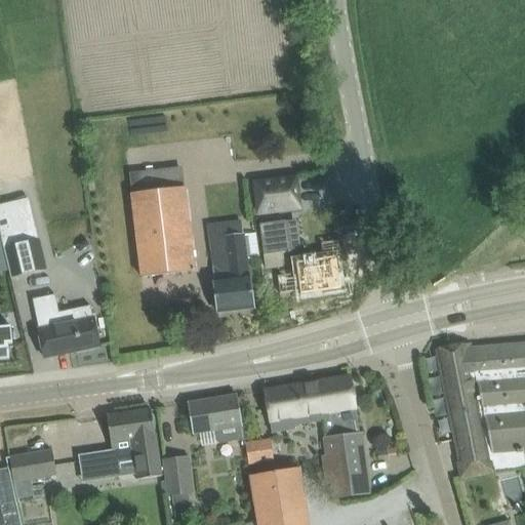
[(296,94),(285,96),(286,103),(297,102),(296,94)]
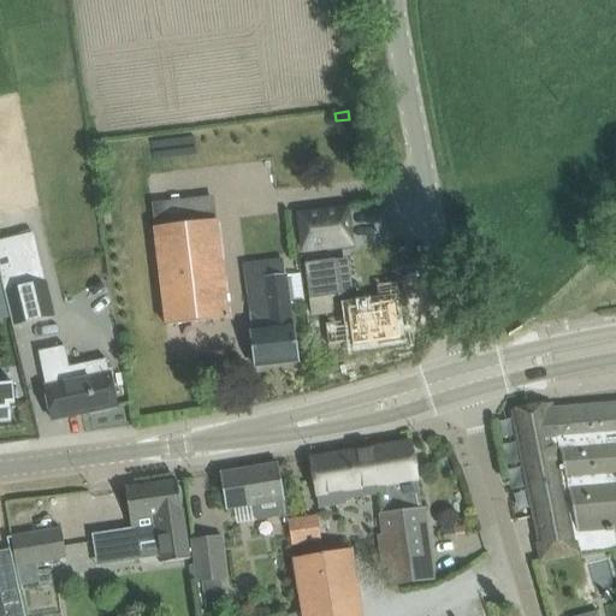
[(344,209),(296,217),(302,250),(349,243),(344,209)]
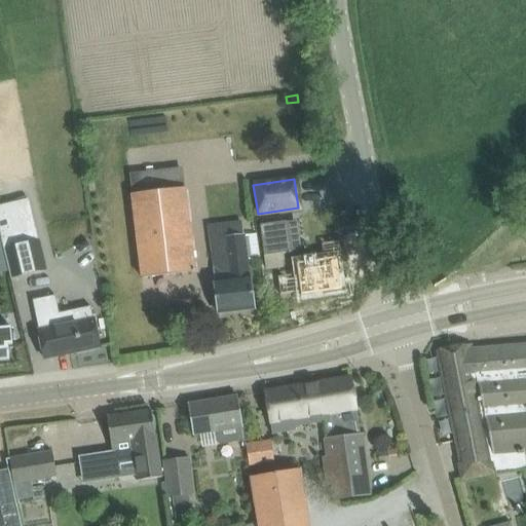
[(185,188),(132,194),(142,278),(194,271),(185,188)]
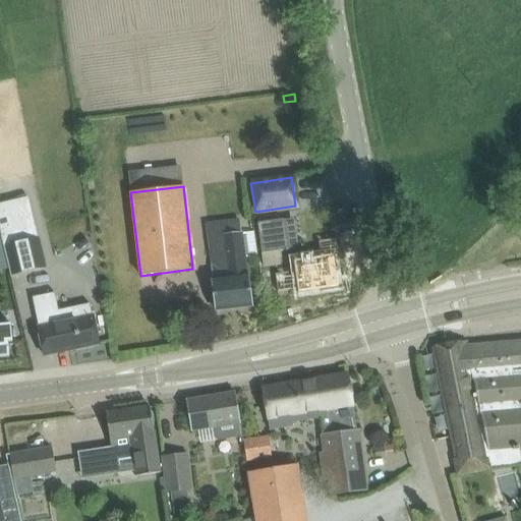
[(0,233),(11,278),(45,269),(27,197),(0,204),(0,233)]
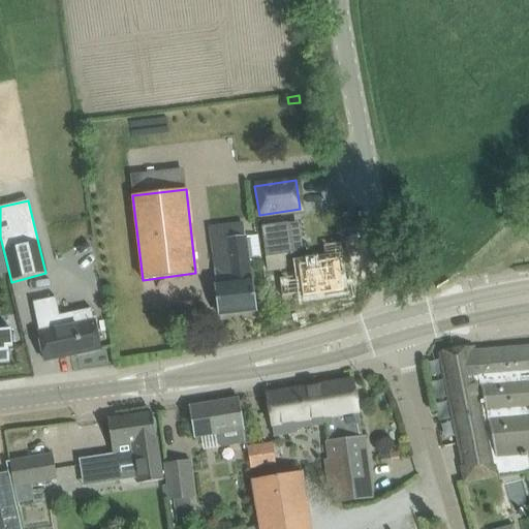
[(304,221),(261,226),(266,257),(308,252),(304,221)]
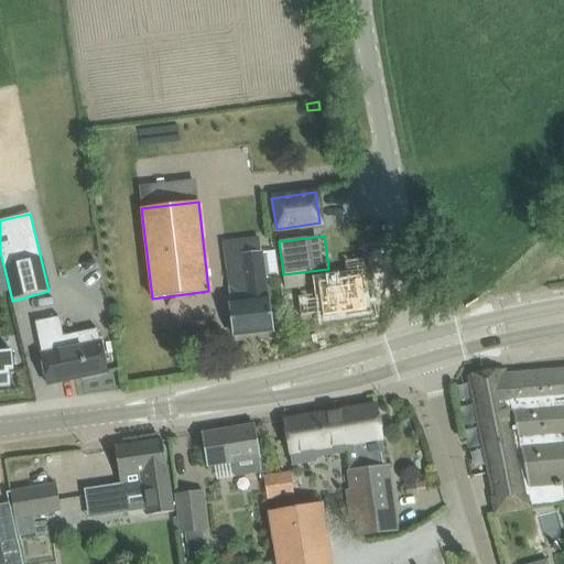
[(240,256),(245,289),(229,291),(230,301),(231,315),(234,337),(272,332),(262,252),(240,256)]
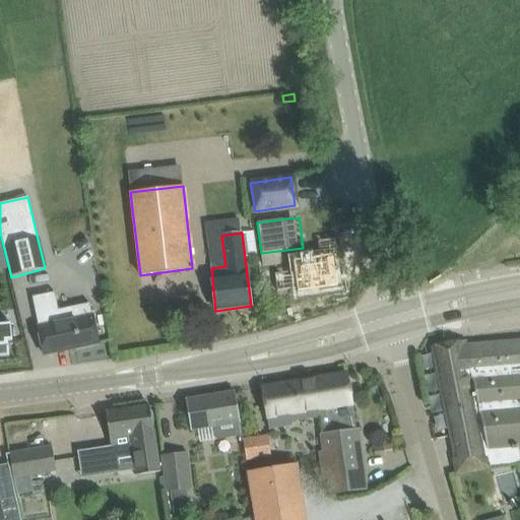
[(299,294),(337,287),(334,264),(338,263),(335,240),(317,242),(319,258),(294,262),(296,271),(275,274),(277,293),(298,289),(299,294)]
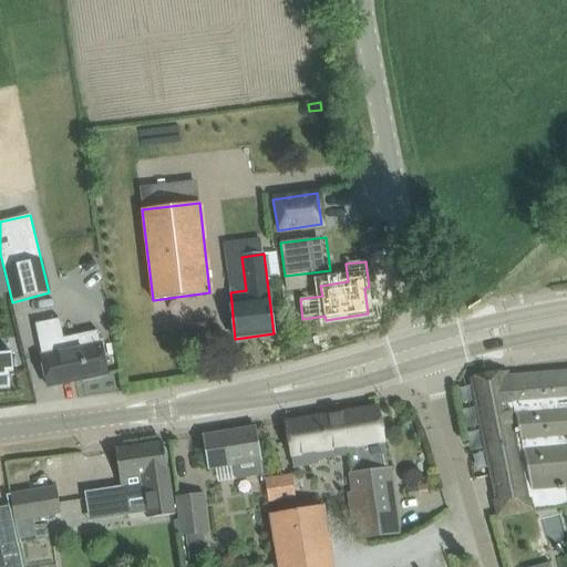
[(107,374),(98,331),(63,338),(60,319),(34,325),(48,387),(107,374)]
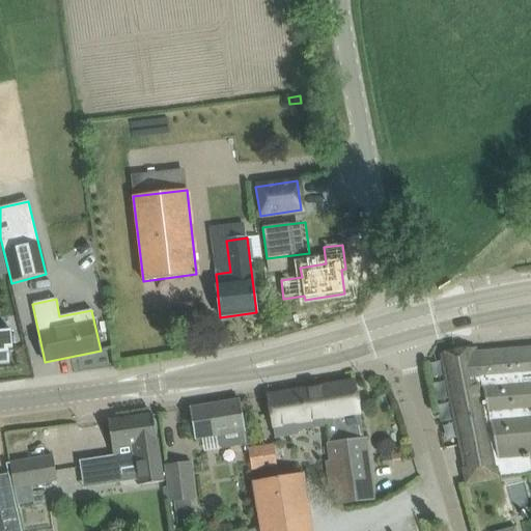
[(0,364),(10,363),(8,348),(12,347),(10,330),(0,331),(0,364)]
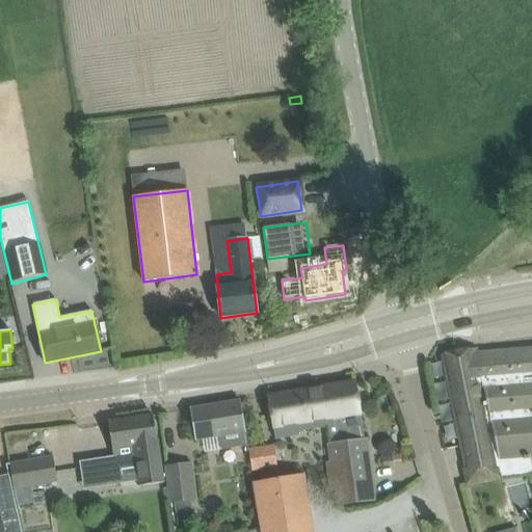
[(441,355),(468,485),(525,473),(531,471),(531,467),(530,457),(531,456),(531,348),(477,353),(476,348),(441,355)]
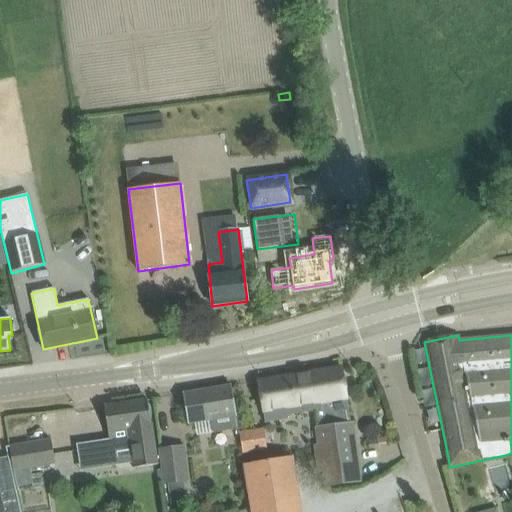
[(321,409),(315,410),(318,429),(317,429),(320,446),(324,473),(325,486),(339,484),(359,481),(351,424),(342,369),(315,373),(321,409)]
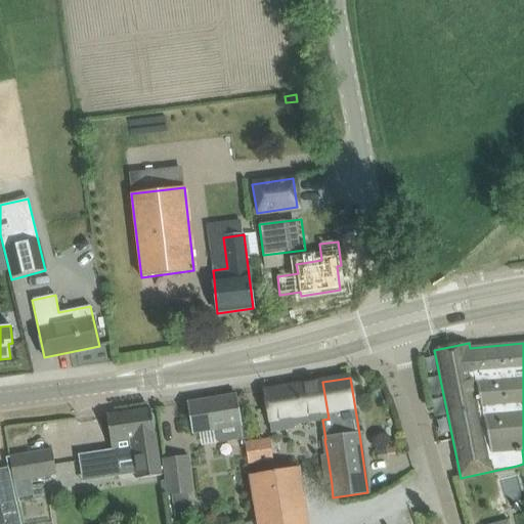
[(263,391),(267,411),(270,432),(294,428),(294,425),(322,420),(329,419),(322,382),(263,391)]
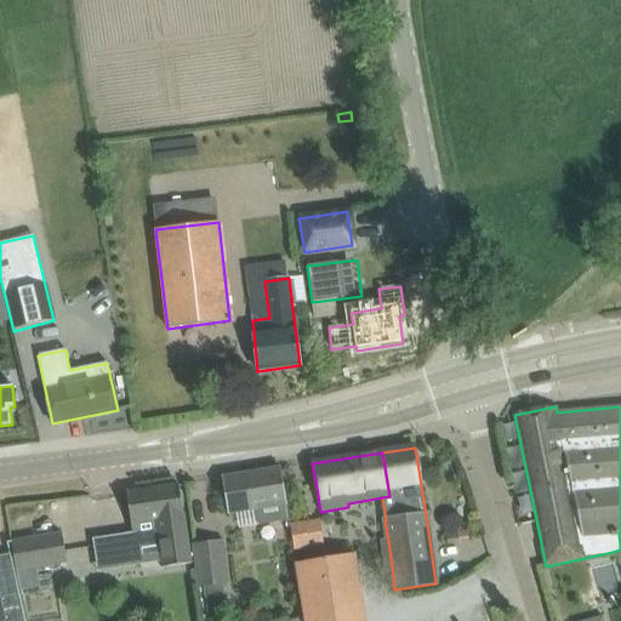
[(222,479),(227,502),(228,513),(256,510),(258,524),(288,519),(285,505),(286,503),(284,494),(280,469),(222,479)]
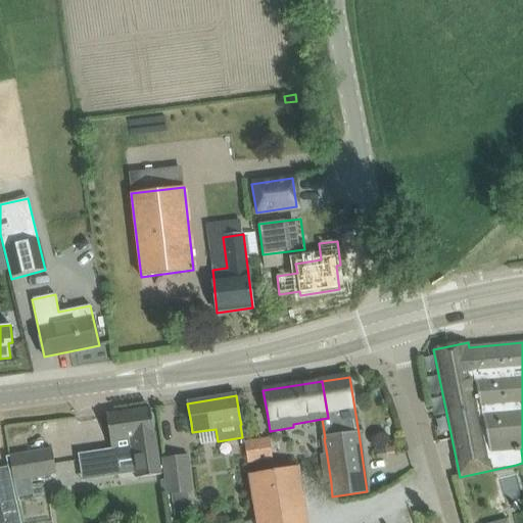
[(112,449),(78,455),(81,476),(115,471),(114,463),(133,460),(136,478),(161,474),(154,435),(153,428),(150,408),(107,414),(108,418),(110,434),(111,441),(112,449)]
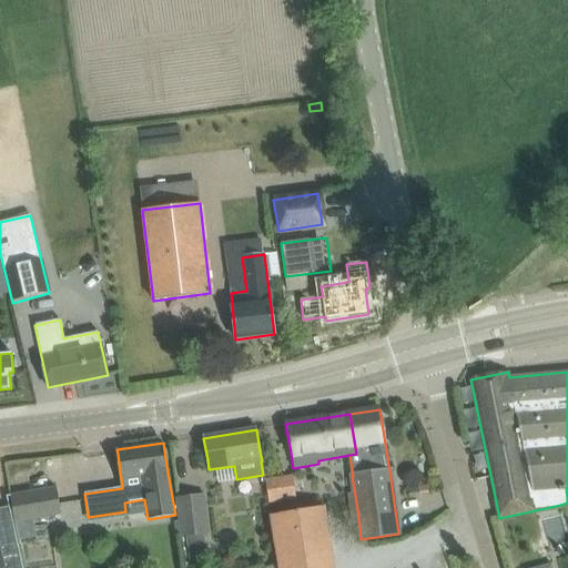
[(290,475),(265,478),(269,503),(293,499),(290,475)]
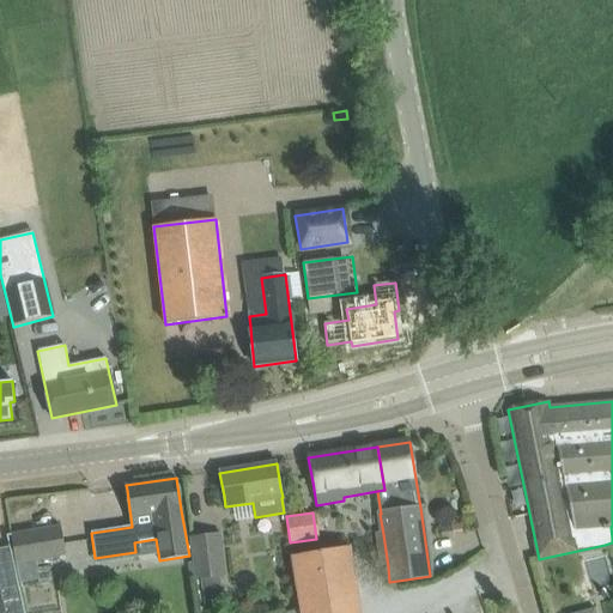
[(460,525),(441,528),(443,539),(462,536),(460,525)]
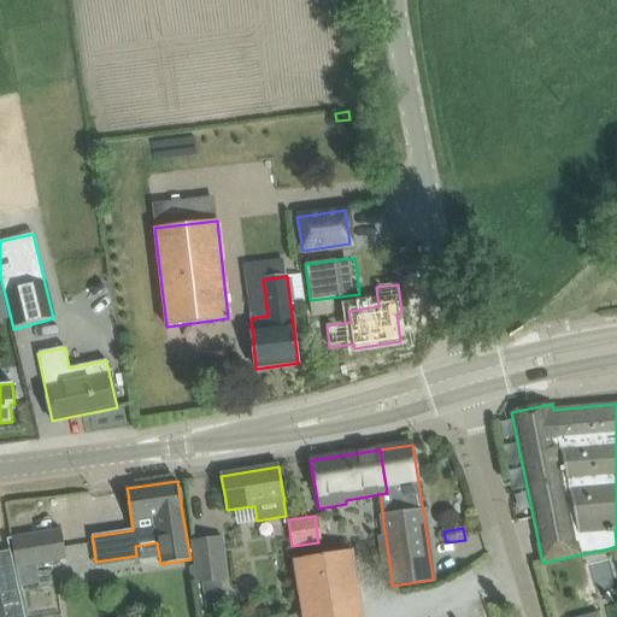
[(62,529),(11,536),(16,566),(66,559),(62,529)]
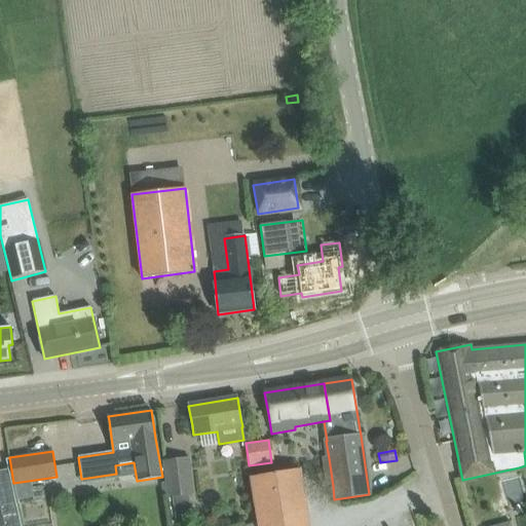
[(189,459),(163,462),(167,497),(193,494),(189,459)]
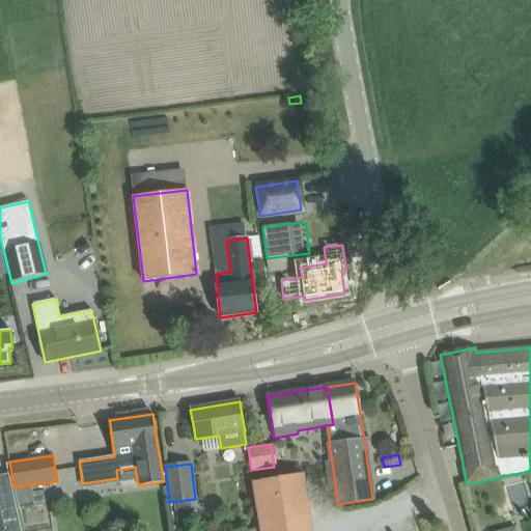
[(311,530),(302,474),(253,482),(260,530),(311,530)]
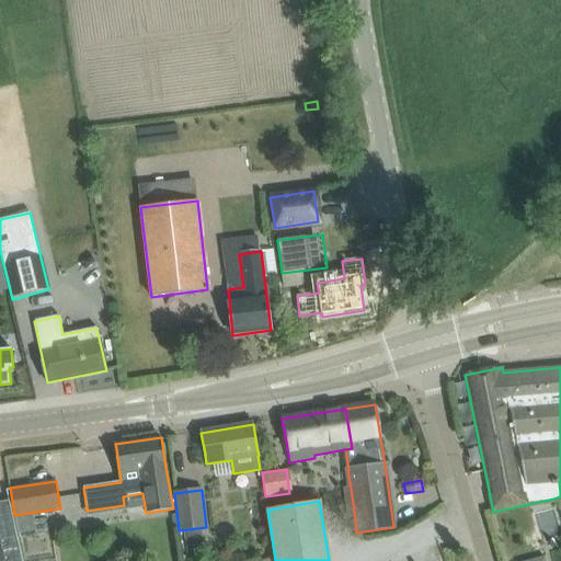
[(0,560),(23,560),(18,538),(15,527),(15,526),(0,529),(0,560)]
